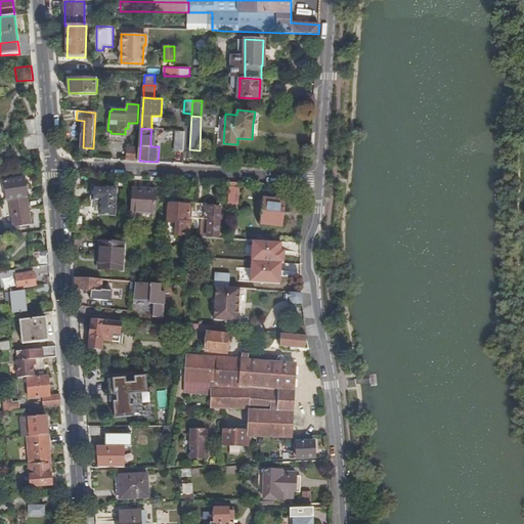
[(175,149),(184,150),(185,132),(176,131),(175,149)]
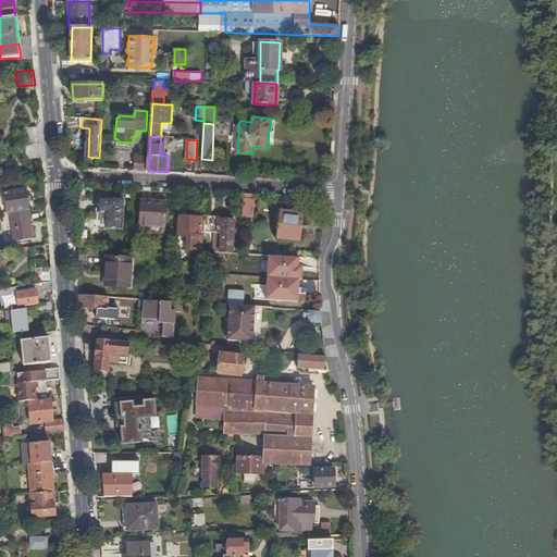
[(39,143),(22,145),(23,159),(40,158),(39,143)]
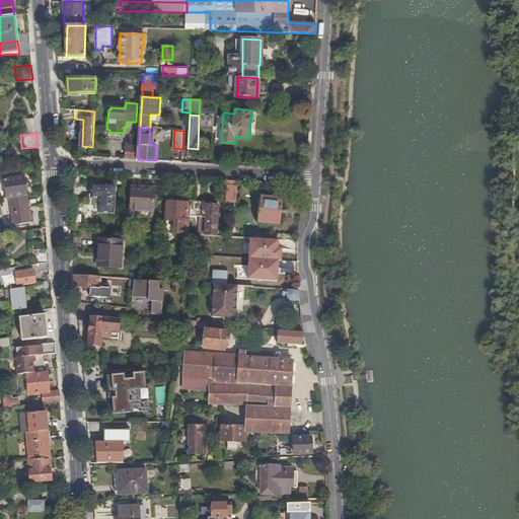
[(126,159),(138,159),(139,146),(126,145),(126,159)]
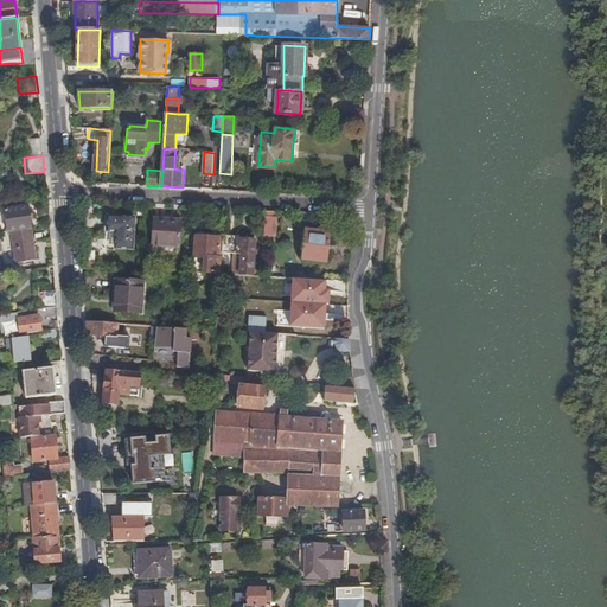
[(5,210),(8,231),(12,231),(32,229),(29,206),(5,210)]
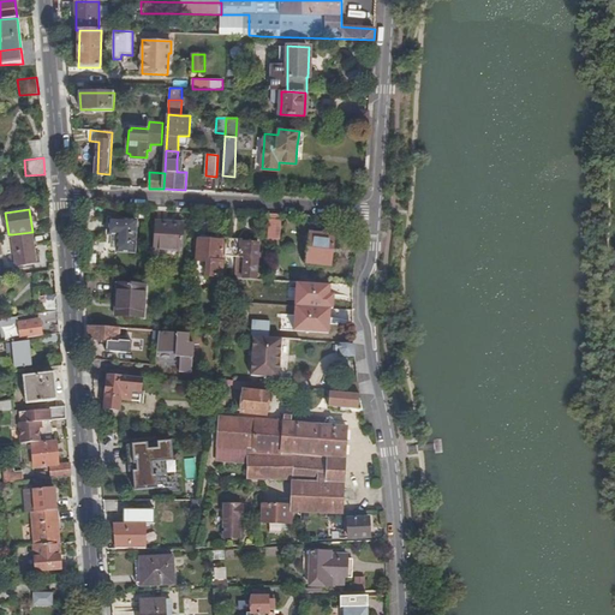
[(281,220),(269,219),(268,238),(280,239),(281,220)]
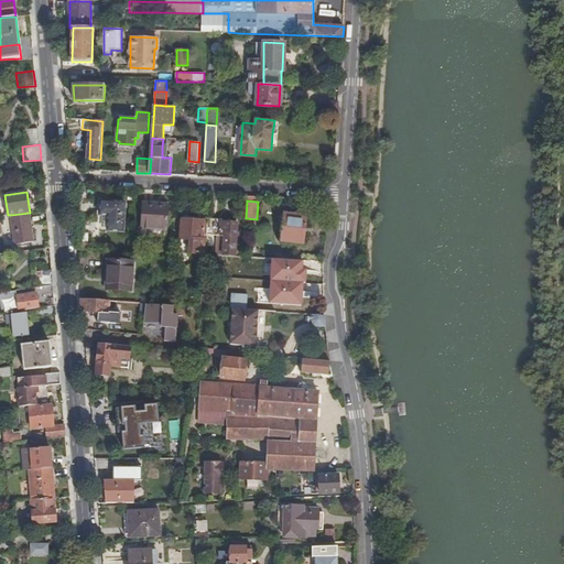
[(126,203),(101,202),(100,215),(109,215),(109,229),(123,230),(126,203)]
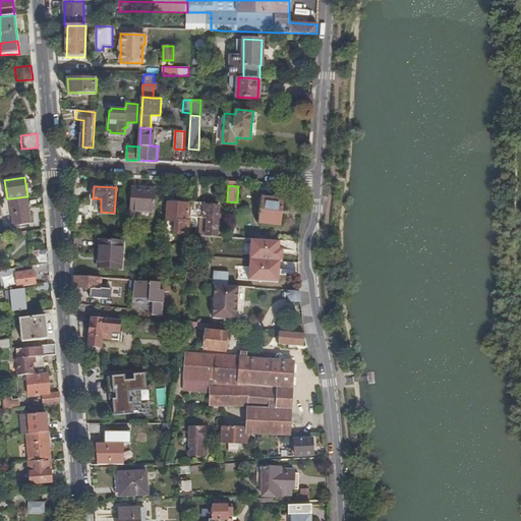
[(156,189),(132,188),(131,215),(140,215),(141,211),(154,212),(156,189)]
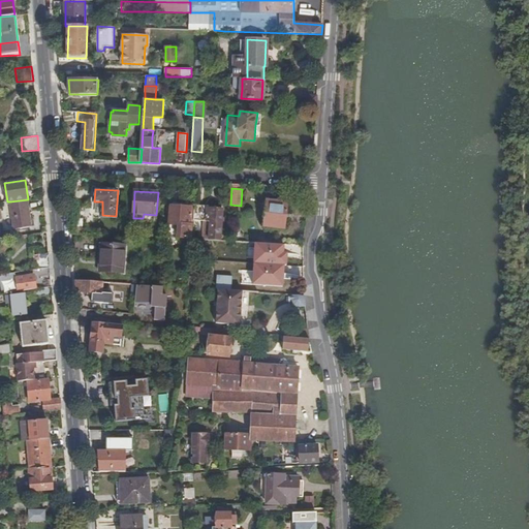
[(28,199),(10,201),(13,228),(32,226),(28,199)]
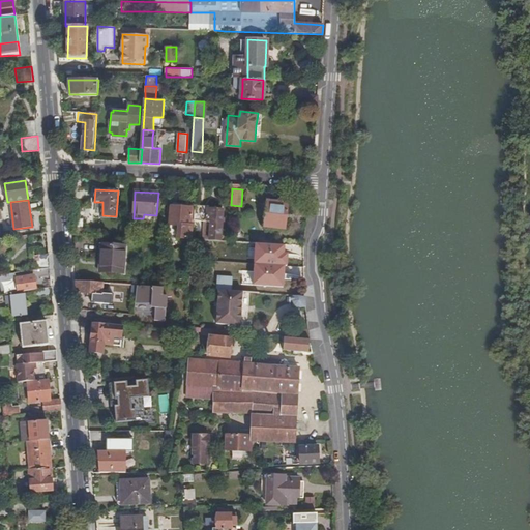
[(288,203),(268,201),(265,226),(286,229),(288,203)]
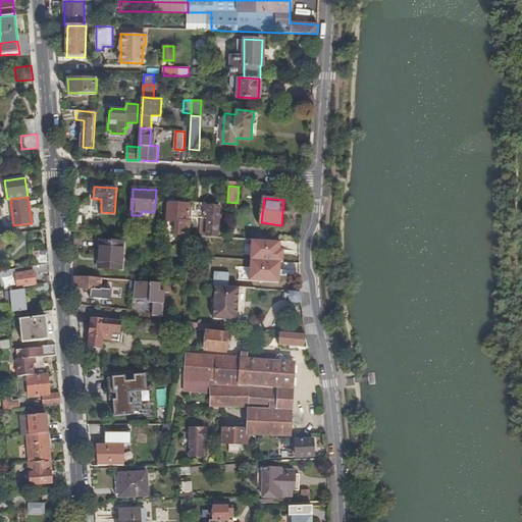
[(206,203),(192,202),(191,217),(208,218),(207,237),(218,237),(220,206),(206,206),(206,203)]
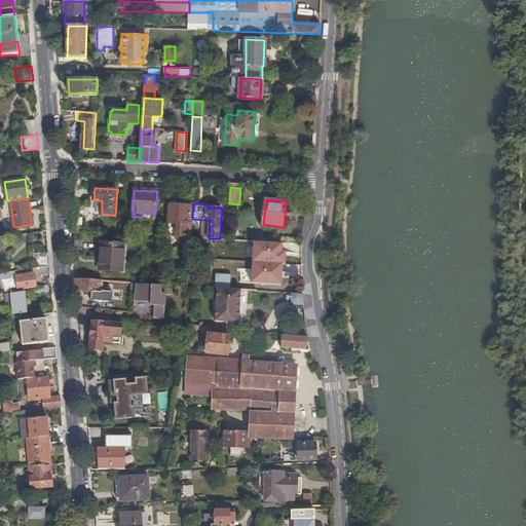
[(177,236),(191,237),(192,222),(189,222),(190,205),(171,204),(168,222),(178,223),(177,236)]
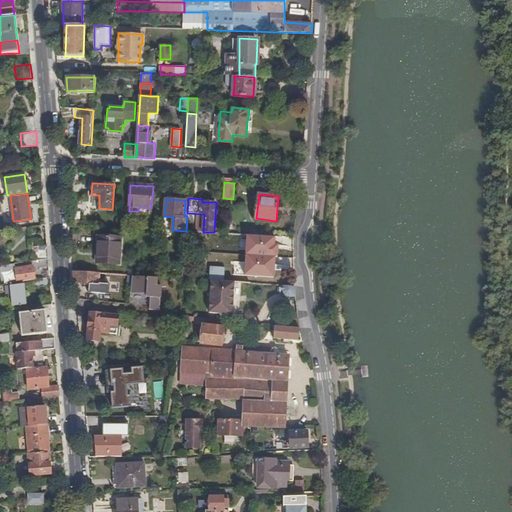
[(120,237),(99,236),(97,262),(119,263),(120,237)]
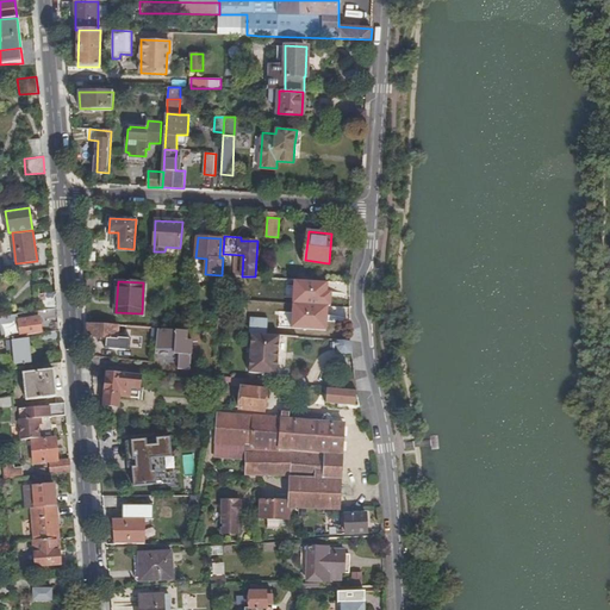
[(57,309),(56,292),(36,294),(38,311),(42,311),(57,309)]
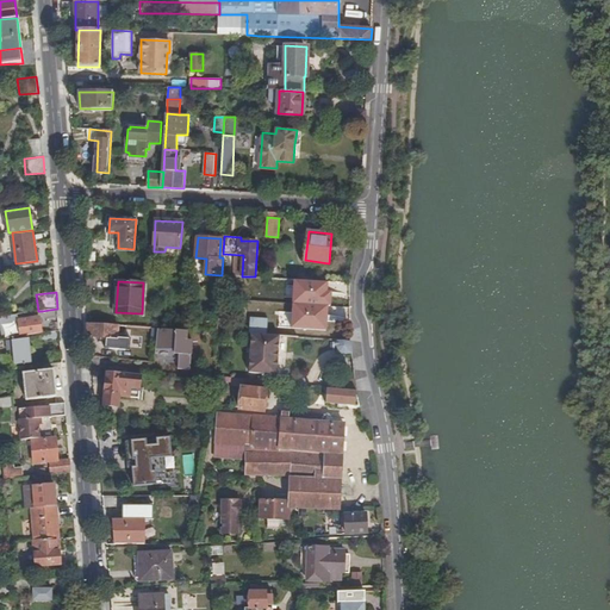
[(58,317),(57,309),(42,311),(43,319),(58,317)]
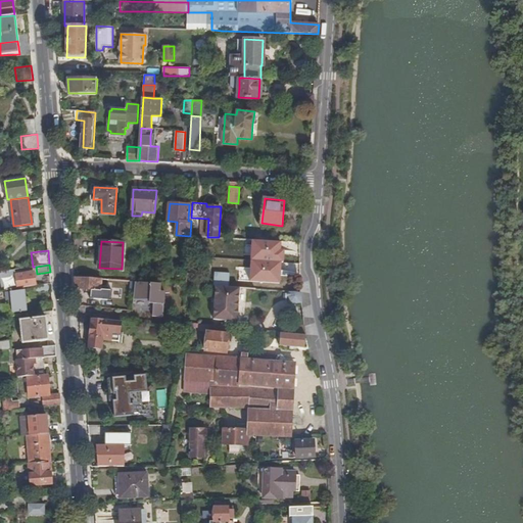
[(1,271),(3,290),(17,288),(17,287),(36,285),(34,271),(16,274),(15,269),(1,271)]
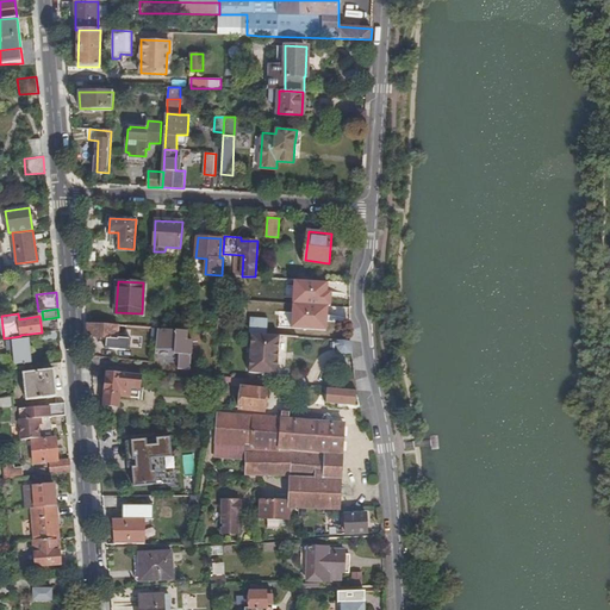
[(88,323),(89,336),(118,337),(118,336),(126,337),(128,325),(88,323)]
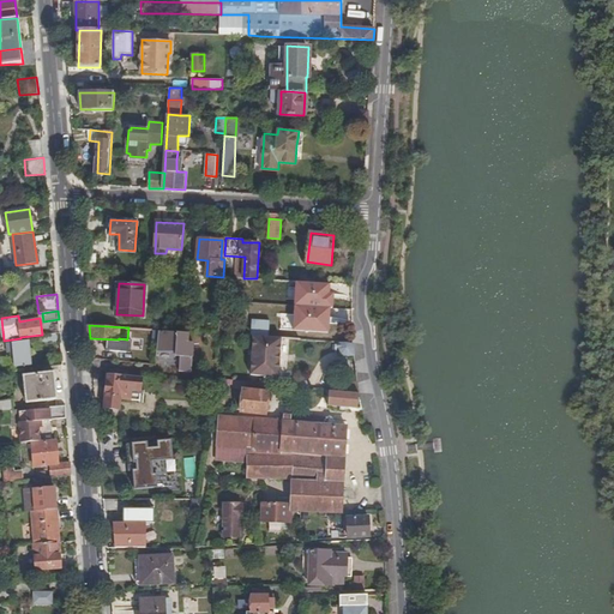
[(158,330),(156,350),(181,353),(180,361),(180,372),(192,372),(194,343),(188,342),(190,332),(158,330)]
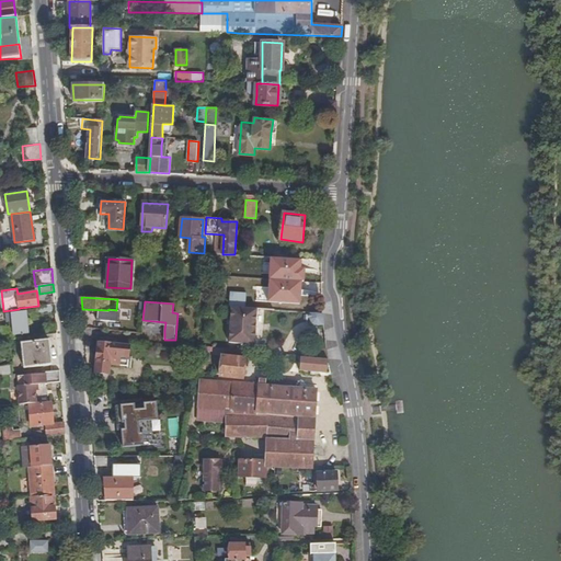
[(41,313),(56,312),(55,305),(38,306),(41,313)]
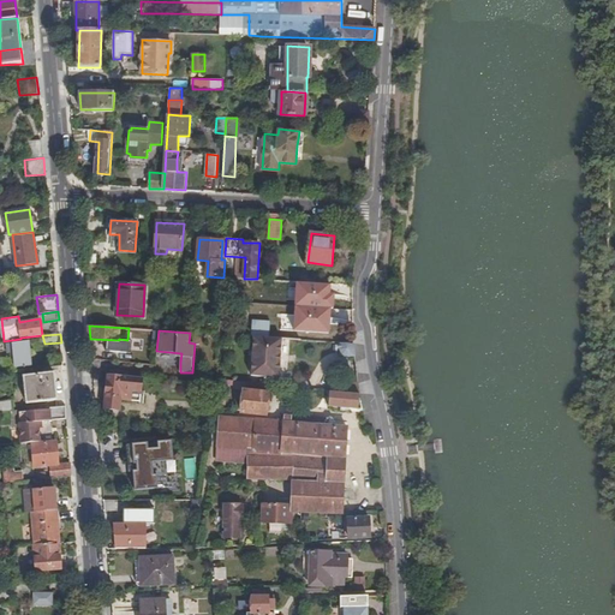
[(280,370),(282,339),(254,336),(251,375),(290,378),(291,371),(280,370)]
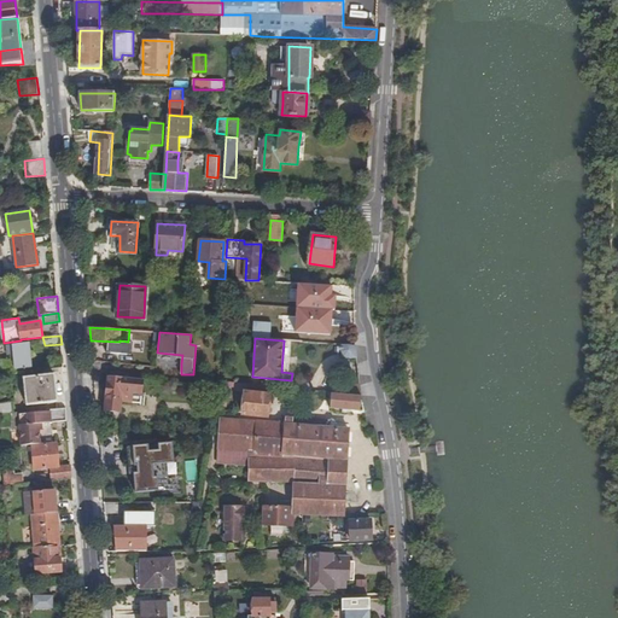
[(29,343),(6,344),(7,354),(15,353),(16,368),(30,367),(29,343)]
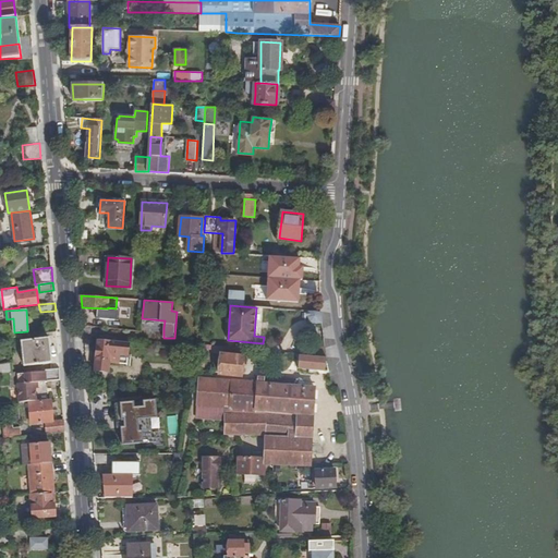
[(315,323),(323,322),(322,312),(310,311),(308,317),(312,320),(315,323)]
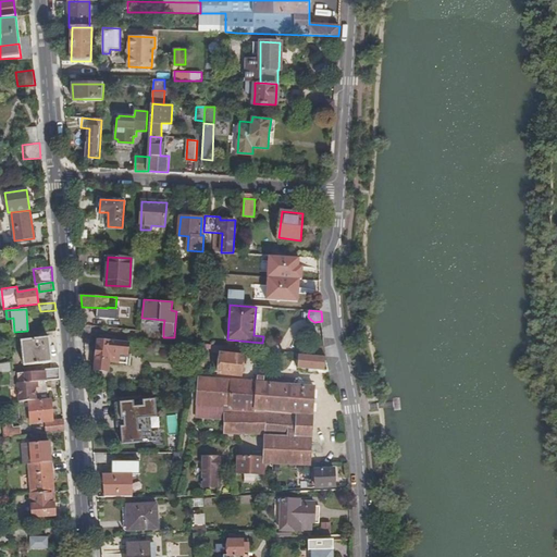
[(164,320),(141,318),(140,326),(163,327),(164,320)]
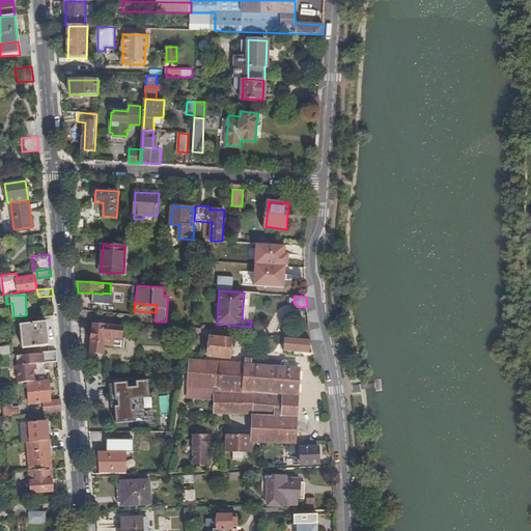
[(47,322),(20,325),(23,347),(49,344),(47,322)]
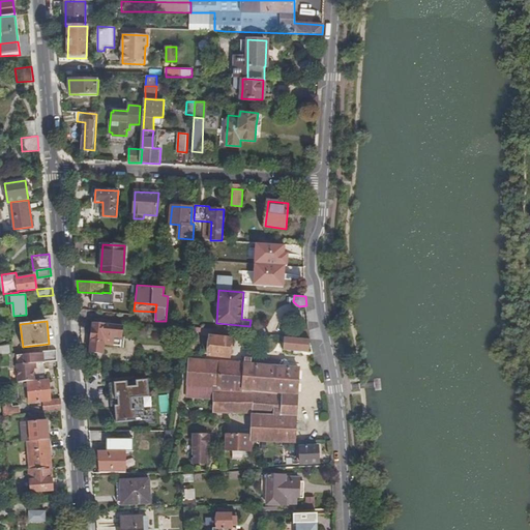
[(123,325),(93,322),(90,352),(104,353),(105,344),(121,346),(123,325)]
